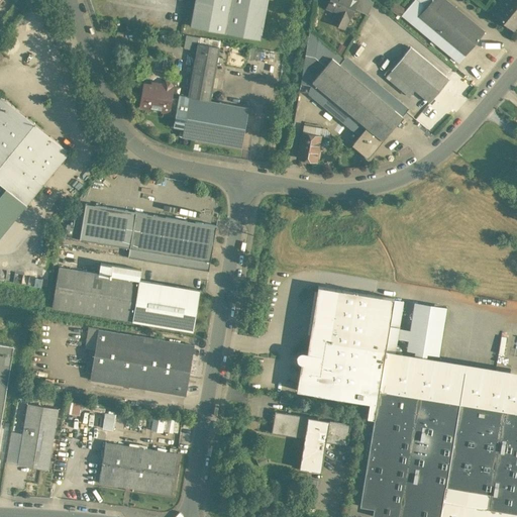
[(268,0),(195,0),(191,25),(261,38),(268,0)]
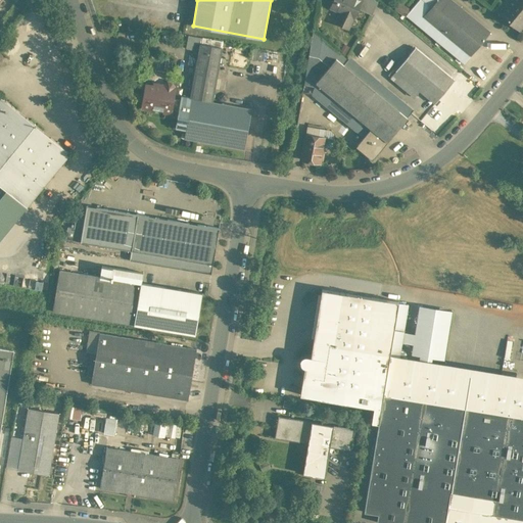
[(361,0),(335,0),(337,1),(336,1),(337,2),(335,8),(341,11),(337,22),(347,28),(352,17),(353,17),(361,0)]
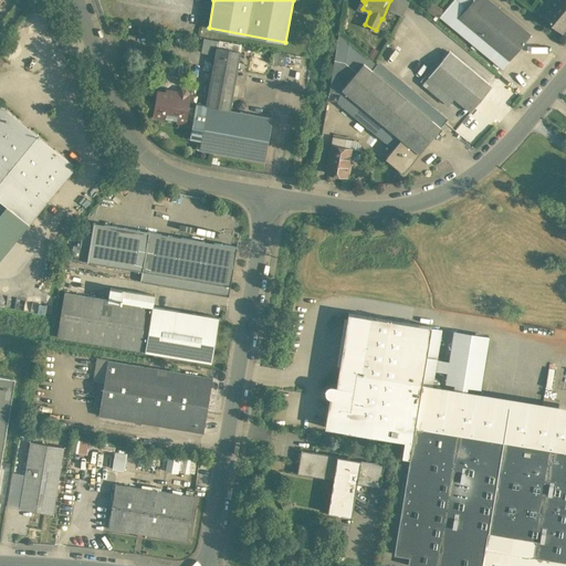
[(530,34),(488,0),(471,0),(467,7),(459,0),(452,0),(440,16),(503,67),(530,34)]
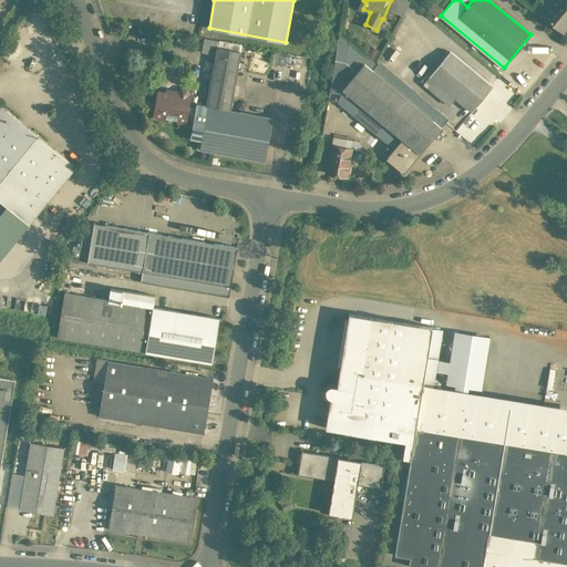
[(566,0),(554,0),(543,14),(563,31),(566,26),(566,0)]
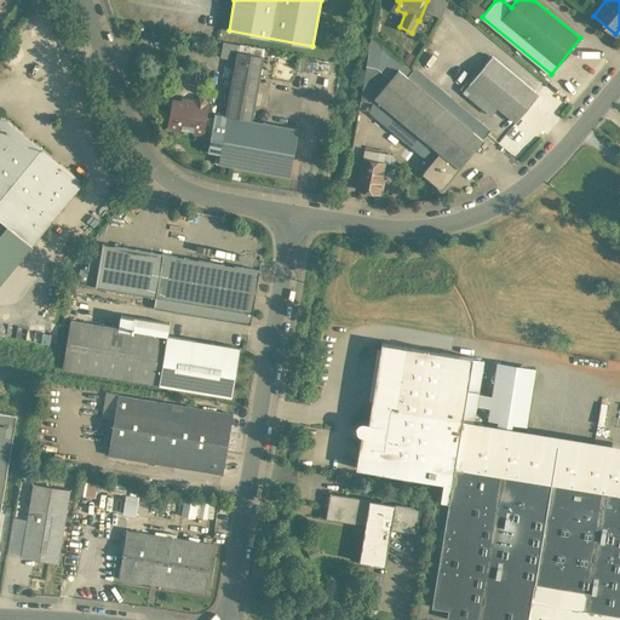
[(484,11),(475,5),(470,11),(481,17),(484,11)]
